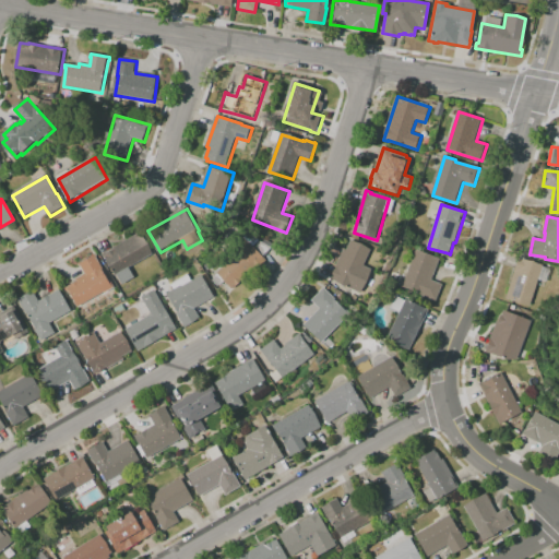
[(140,234),(142,237),(144,235),(156,253),(132,268),(138,276),(125,284),(119,275),(118,275),(108,258),(107,259),(105,254),(140,234)]
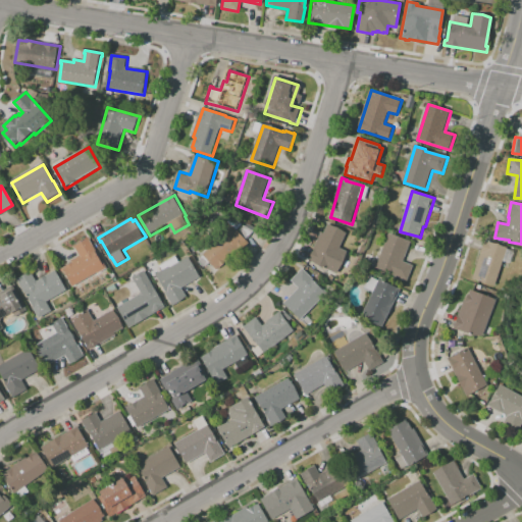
[(204,256),(221,240),(218,238),(232,224),(251,244),(228,265),(226,263),(218,270),(212,263),(207,267),(201,260),(205,256),(204,256)]
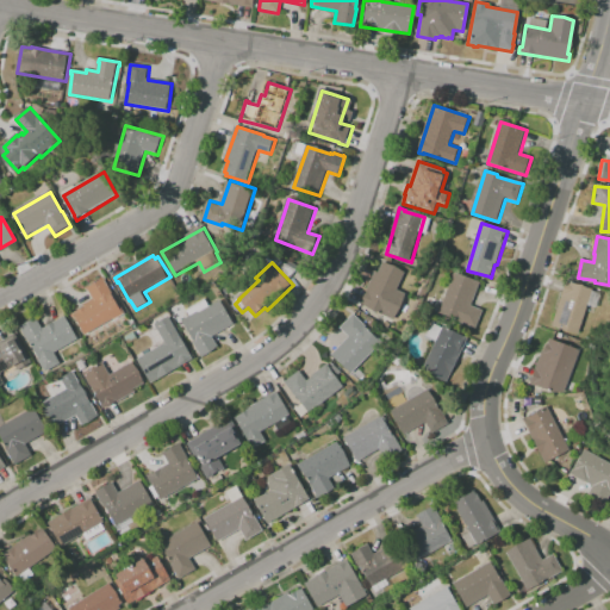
[(386,317),(366,307),(362,306),(368,293),(367,292),(377,273),(379,274),(385,263),(406,274),(386,317)]
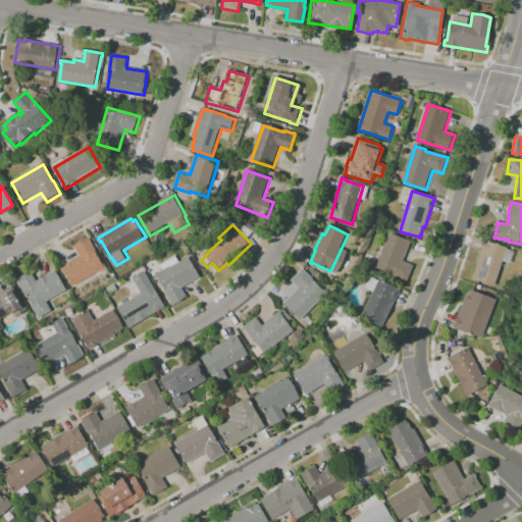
[(408,282),(376,270),(389,233),(412,243),(405,263),(414,266),(408,282)]
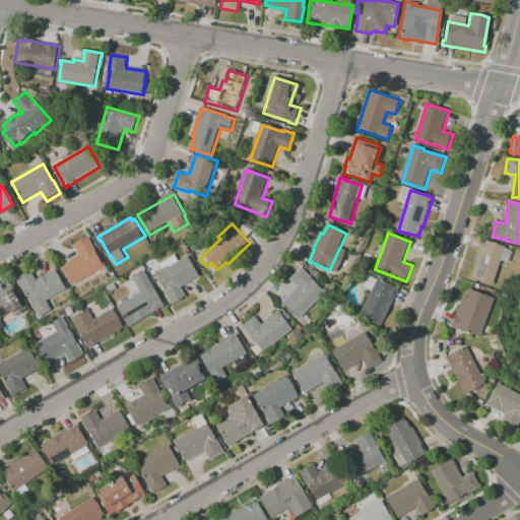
[(90,238),(91,240),(90,240),(98,251),(96,252),(102,260),(104,259),(109,268),(100,274),(99,272),(74,286),(65,271),(64,272),(62,269),(73,262),(72,260),(80,255),(76,248),(75,249),(74,247),(90,238)]
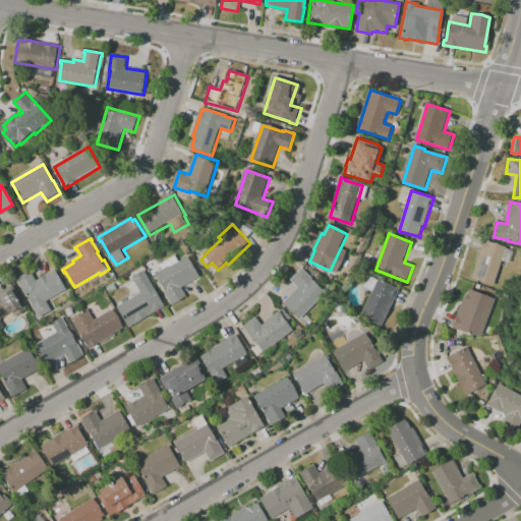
[(495,286),(472,279),(484,241),(507,248),(495,286)]
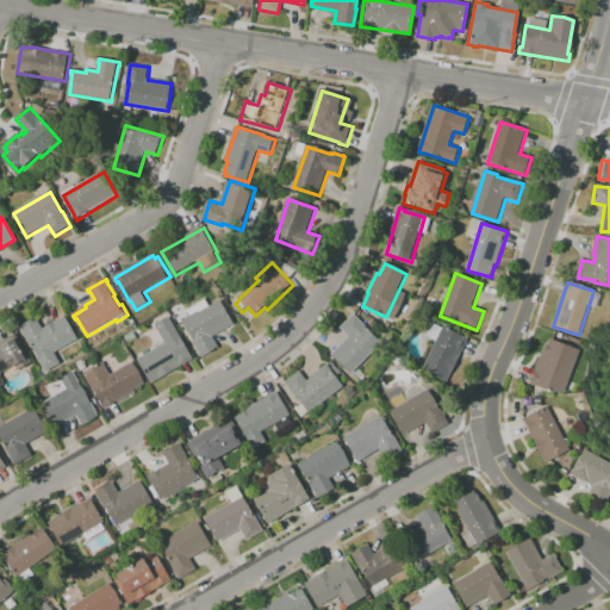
[(222,302),(236,325),(213,337),(221,349),(204,359),(195,343),(195,342),(184,322),(192,317),(187,311),(207,300),(211,307),(222,302)]
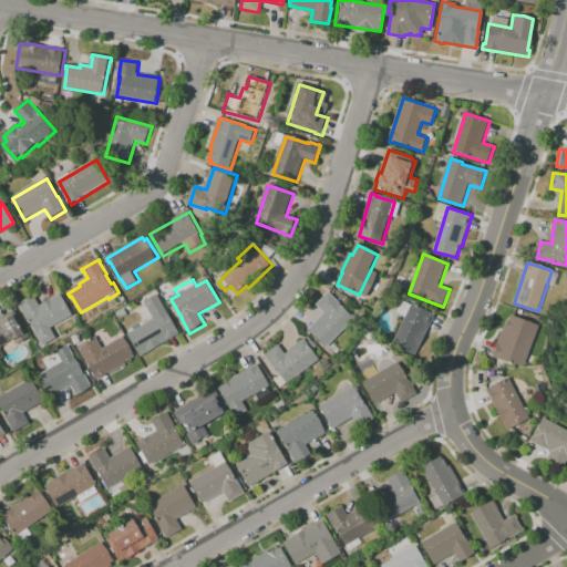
[(328,349),(309,331),(326,315),(317,306),(330,294),(342,305),(341,306),(356,320),(328,349)]
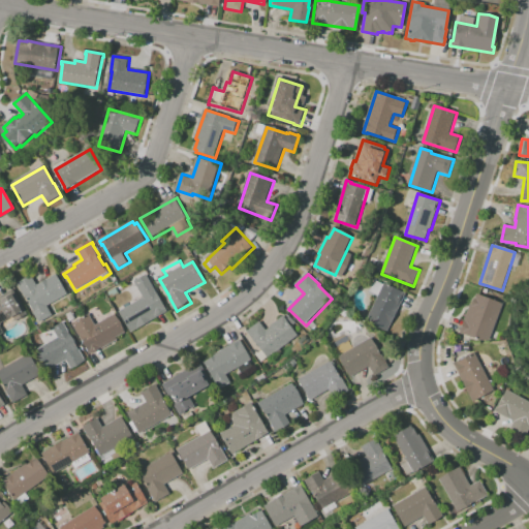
[(58,275),(69,294),(49,307),(54,316),(41,323),(34,312),(35,311),(27,298),(26,298),(19,284),(20,284),(20,283),(26,279),(26,280),(33,277),(38,286),(58,275)]
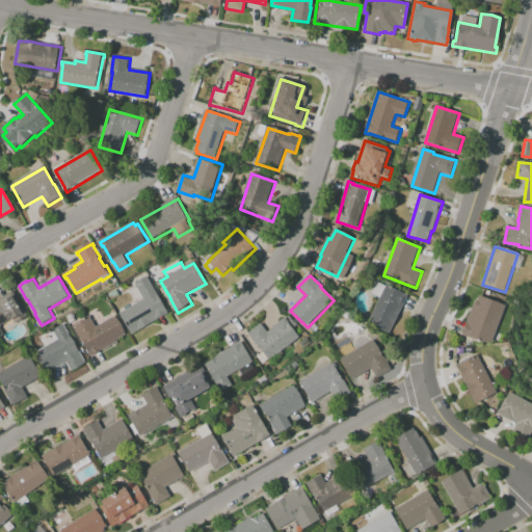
[(150,276),(171,314),(134,335),(122,313),(147,299),(137,283),(150,276)]
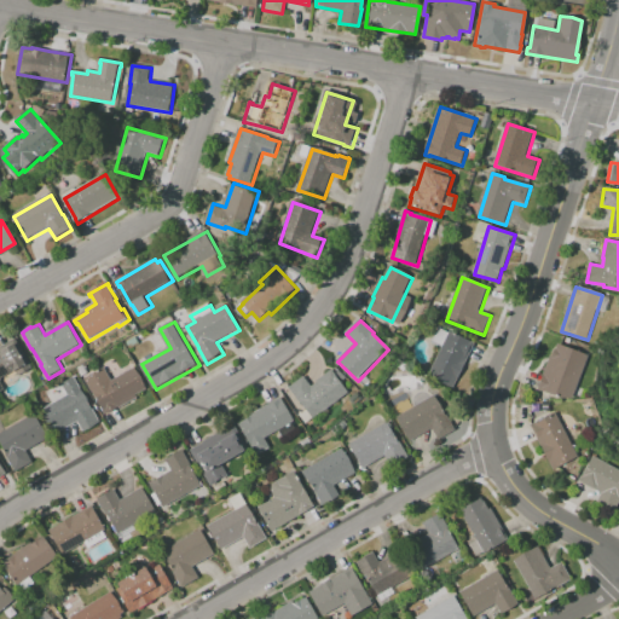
[(476,343),(455,389),(429,377),(452,331),(476,343)]
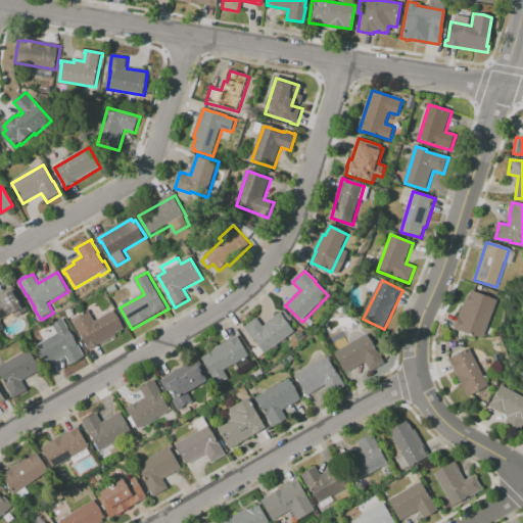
[(15,286),(31,312),(27,314),(28,314),(21,317),(17,318),(15,314),(3,321),(4,322),(3,322),(7,329),(0,333),(0,293),(3,292),(4,293),(15,286)]
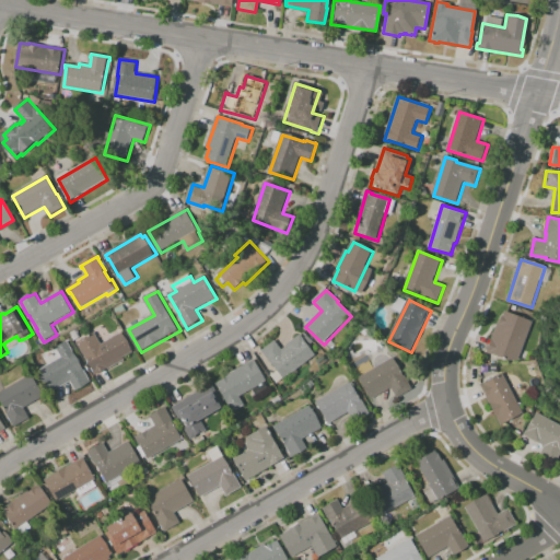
[(518,361),(508,361),(487,352),(498,322),(499,323),(502,315),(503,316),(504,311),(533,322),(518,361)]
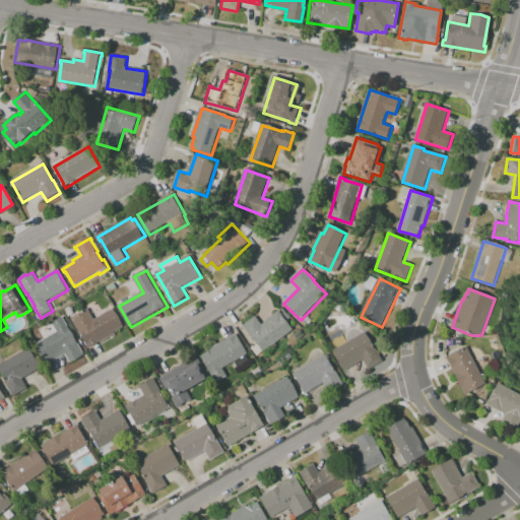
[(115,310),(125,327),(117,332),(117,333),(91,348),(89,345),(89,346),(73,319),(90,309),(96,320),(115,310)]
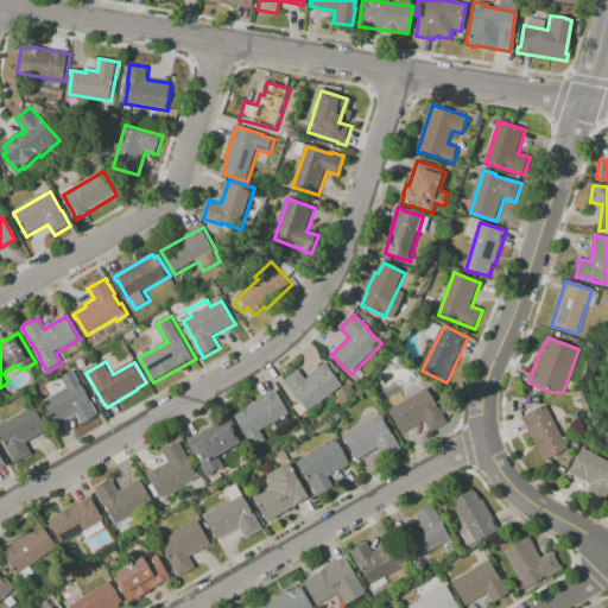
[(309,413),(285,381),(299,371),(306,381),(314,377),(312,375),(327,365),(330,369),(343,387),(309,413)]
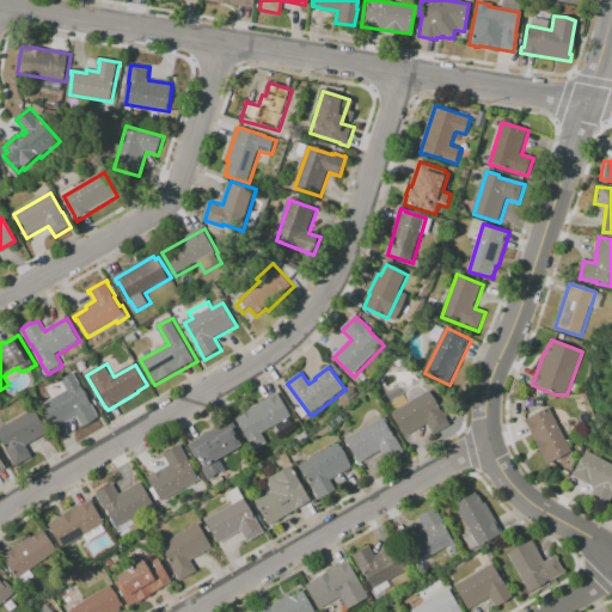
[(80,384),(99,416),(101,415),(102,417),(84,428),(78,417),(57,429),(44,405),(80,384)]
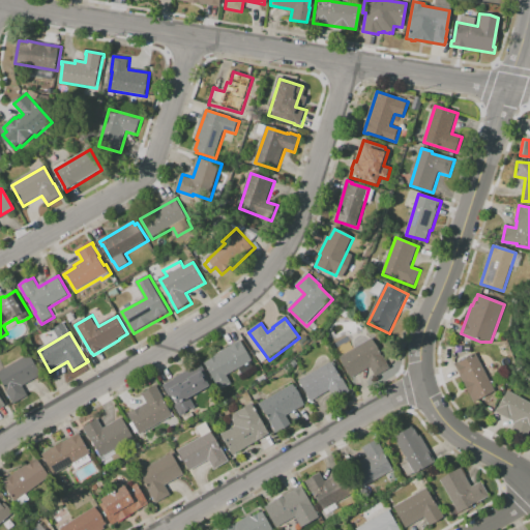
[(352,379),(341,358),(373,340),(390,370),(377,378),(371,367),(352,379)]
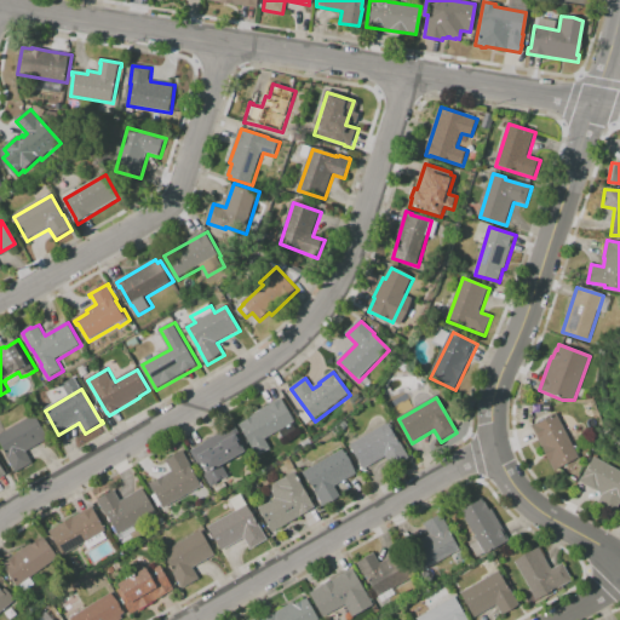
[(297,423),(267,440),(273,449),(260,457),(254,447),(253,448),(242,426),(242,425),(253,418),(252,417),(283,399),(297,423)]
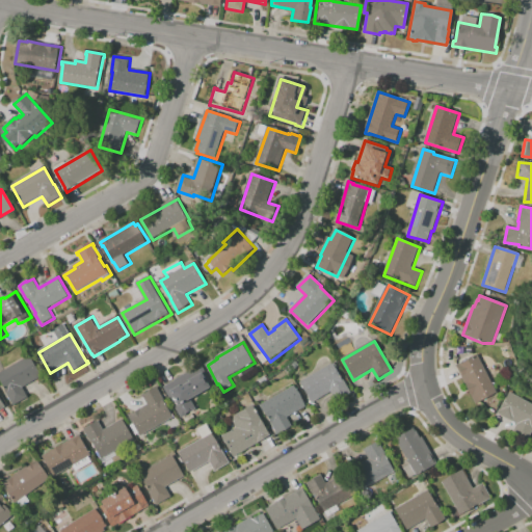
[(498,394),(477,405),(457,367),(478,355),(498,394)]
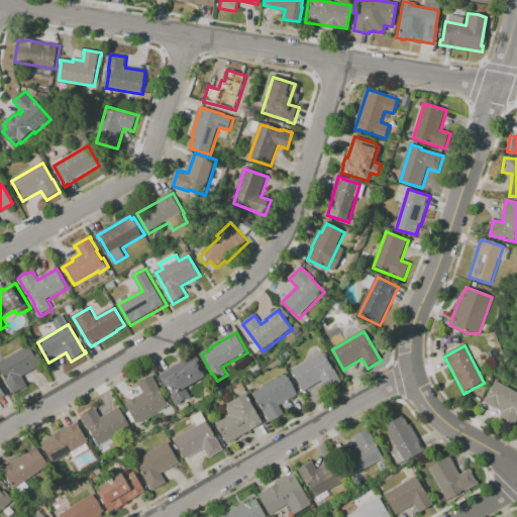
[(28,387),(14,395),(7,382),(8,382),(0,366),(0,364),(30,346),(41,367),(23,378),(28,387)]
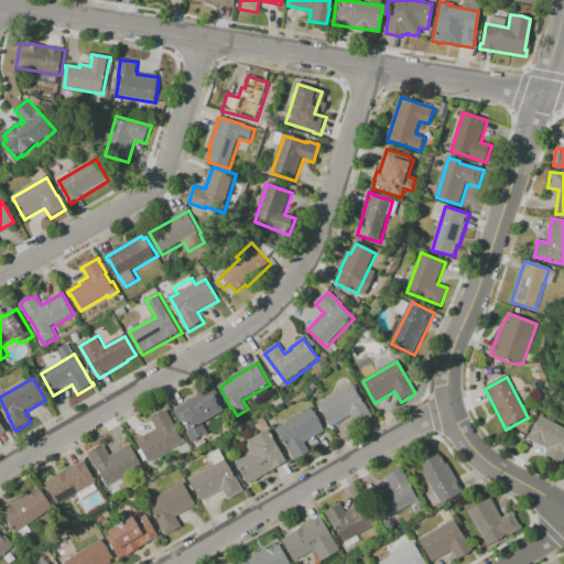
[(332,429),(318,405),(354,386),(354,387),(356,386),(360,393),(358,394),(364,404),(365,403),(373,418),(358,426),(351,416),(332,429)]
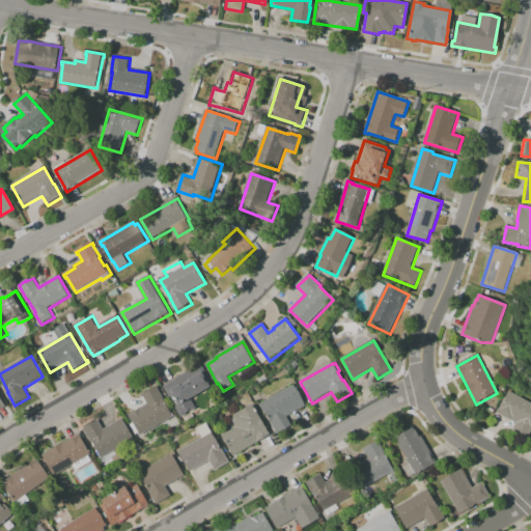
[(165,387),(176,381),(176,380),(198,366),(199,368),(203,366),(215,386),(192,399),(197,410),(183,418),(165,387)]
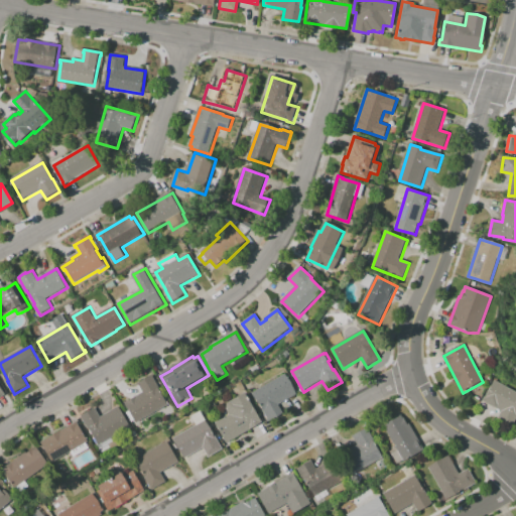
[(253,394),(286,375),(297,395),(279,406),(283,414),(269,423),(268,421),(253,394)]
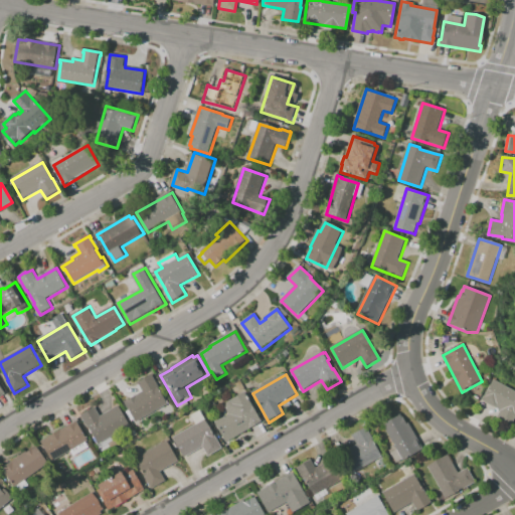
[(127,405),(138,399),(136,396),(144,392),(140,385),(139,383),(153,375),(169,404),(137,422),(127,405)]
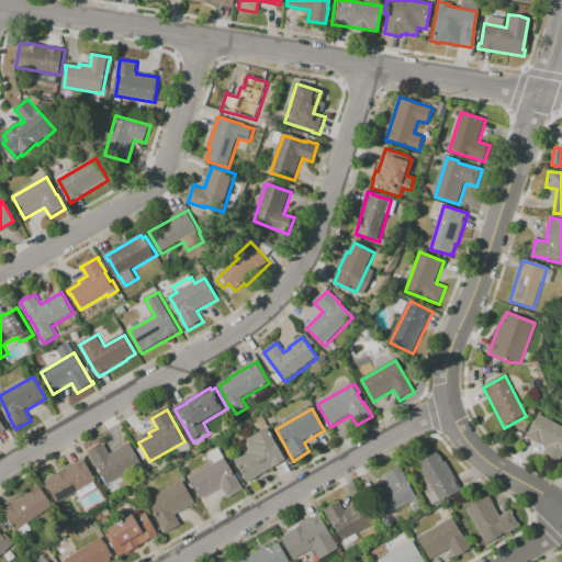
[(561,427),(561,460),(558,468),(542,459),(548,449),(526,437),(539,415),(561,427)]
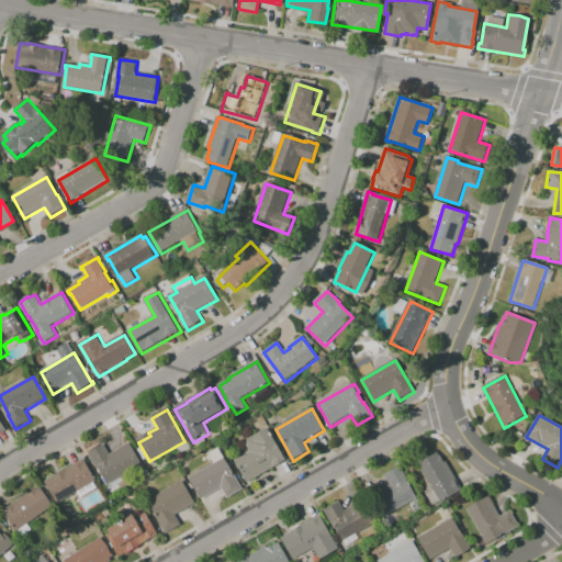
[(269,429),(288,461),(249,483),(236,462),(251,452),(248,446),(249,440),(269,429)]
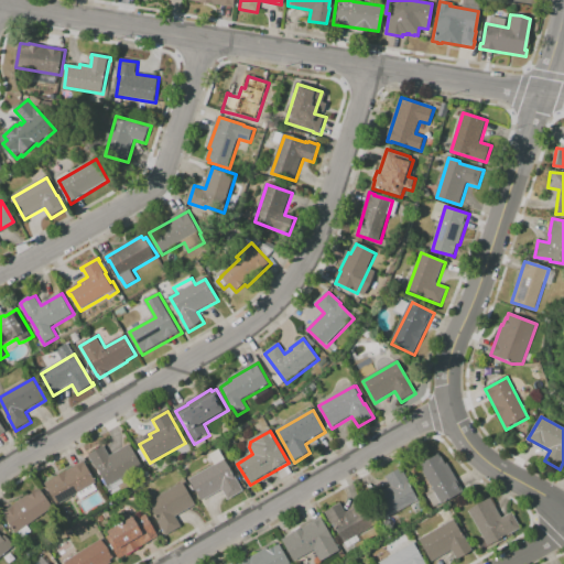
[(90,456),(105,447),(111,457),(131,445),(144,467),(109,487),(99,469),(98,469),(90,456)]
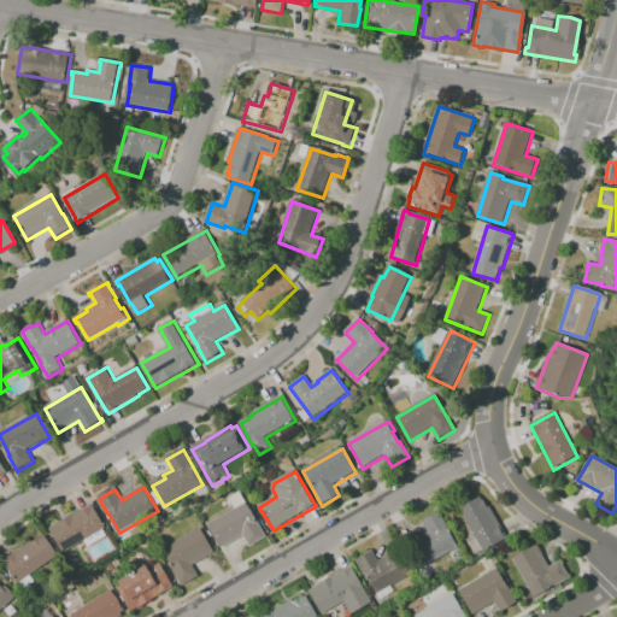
[(485,553),(459,510),(481,498),(481,499),(482,498),(488,509),(491,507),(509,539),(485,553)]
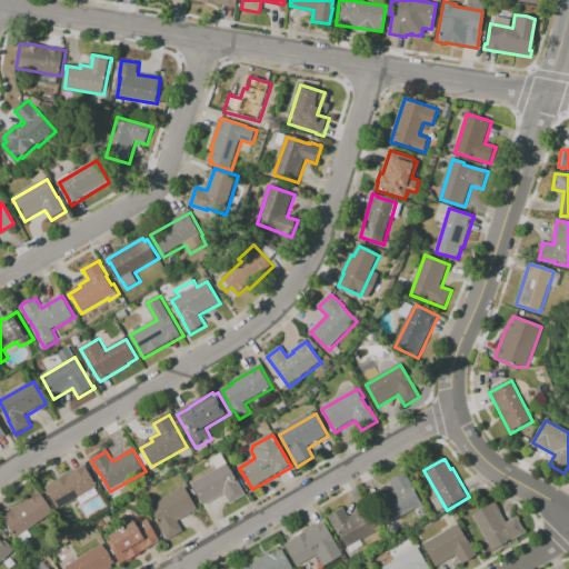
[(192,485),(228,463),(238,481),(239,481),(247,496),(231,505),(226,495),(206,506),(192,485)]
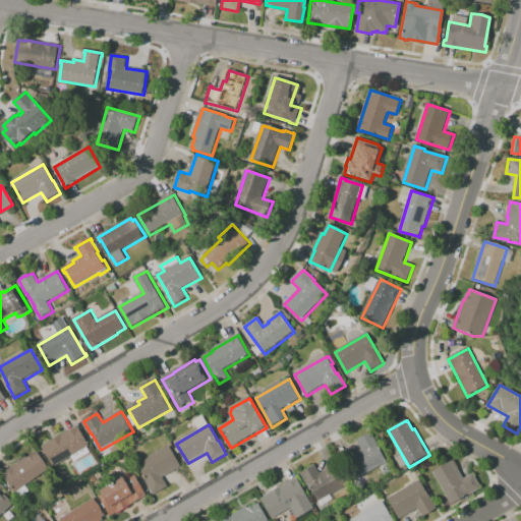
[(43,447),(78,426),(91,447),(55,467),(43,447)]
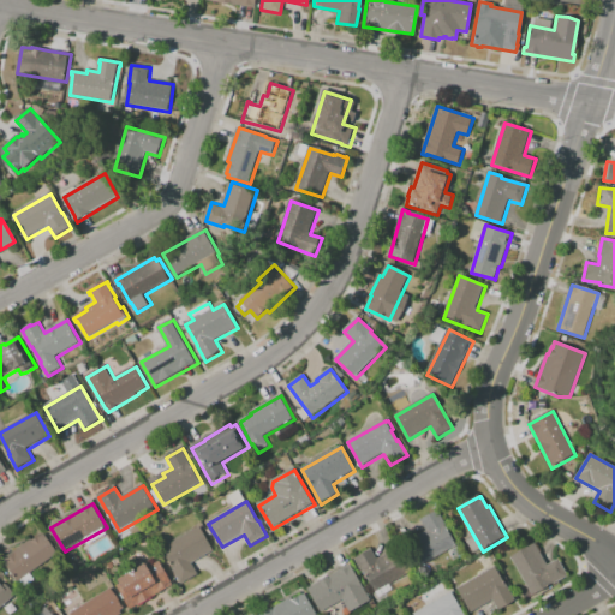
[(458,547),(421,569),(406,545),(429,532),(422,521),(439,512),(448,526),(446,527),(458,547)]
